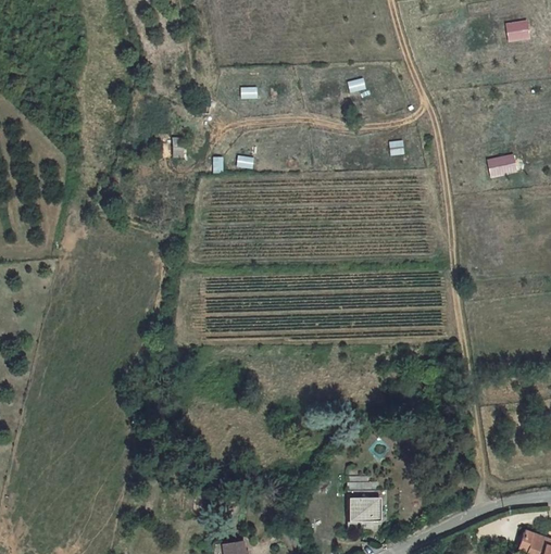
[(521,38),(523,58),(546,55),(543,36),(521,38)]
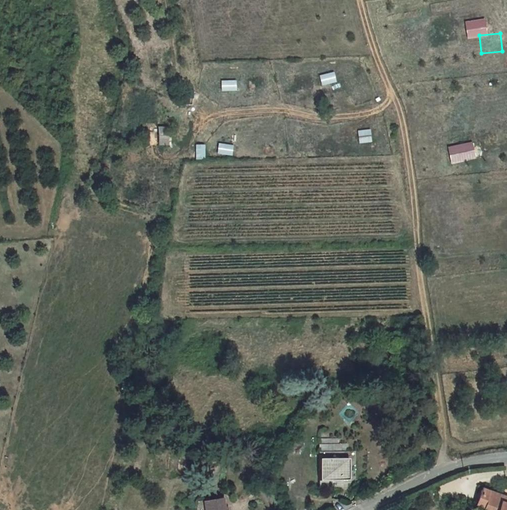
[(305,64),(289,67),(291,78),(307,75),(305,64)]
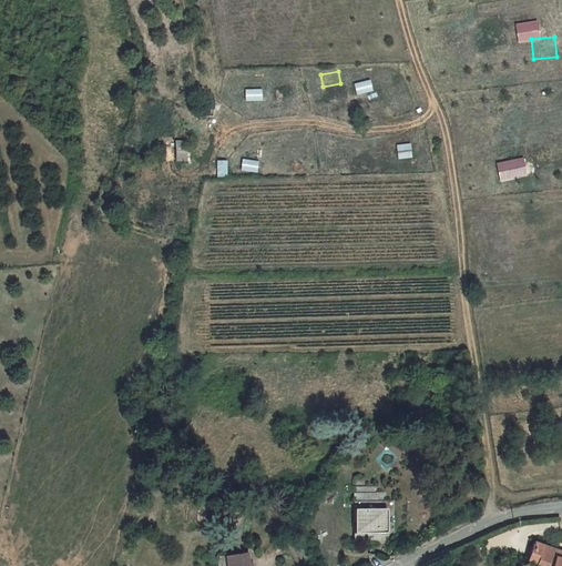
[(244,84),(245,97),(264,95),(263,84),(244,84)]
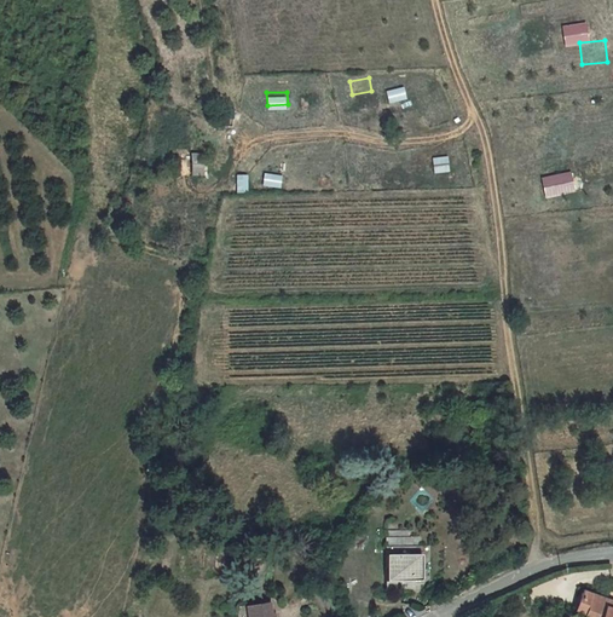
[(438,162),(437,178),(454,178),(454,162),(438,162)]
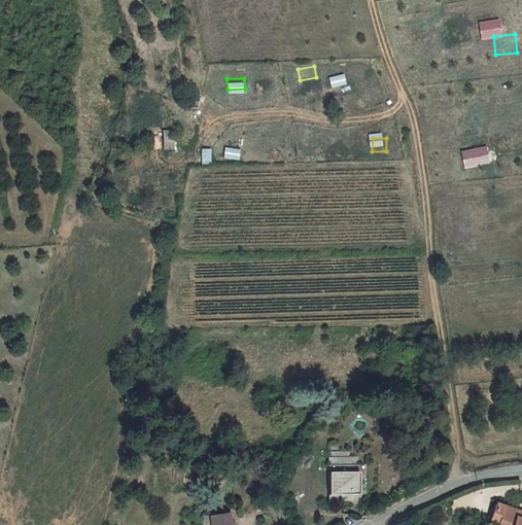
[(168,140),(167,158),(176,159),(176,140),(168,140)]
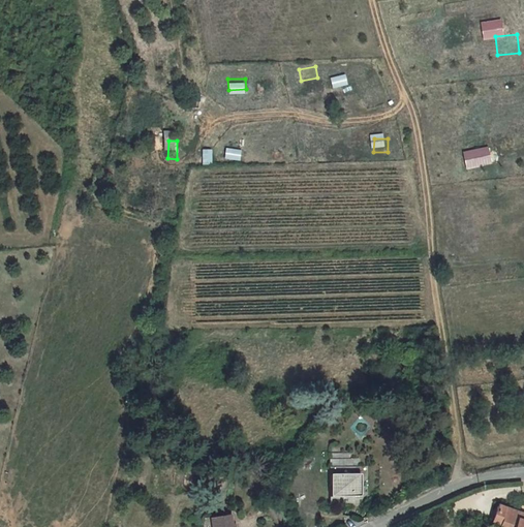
[(286,146),(271,148),(272,159),(287,156),(286,146)]
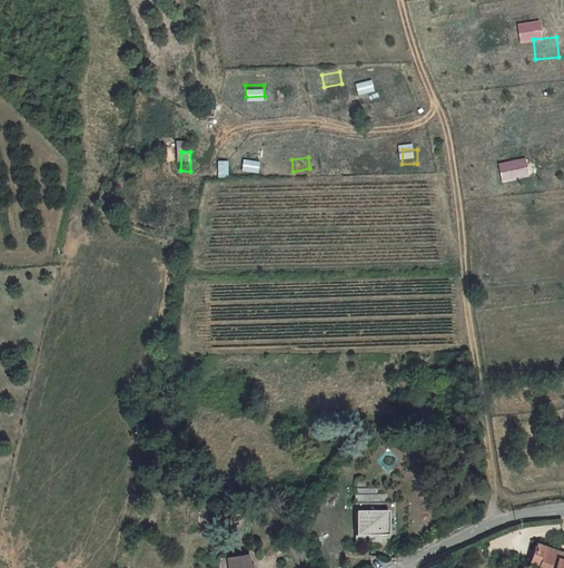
[(370,488),(369,499),(392,502),(393,490),(370,488)]
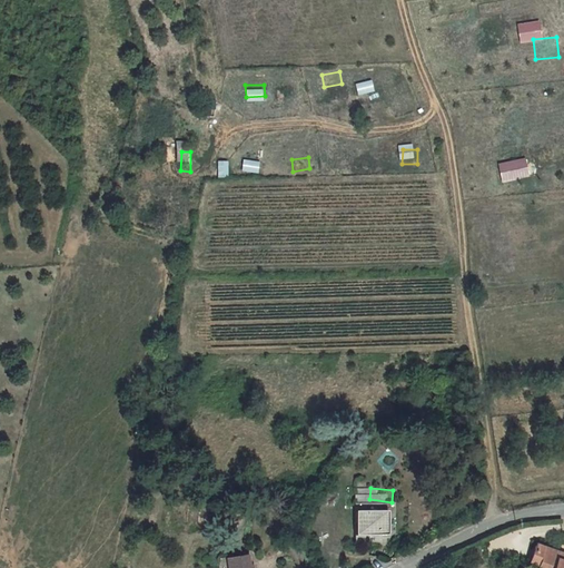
[(358,510),(358,535),(392,535),(392,510),(358,510)]
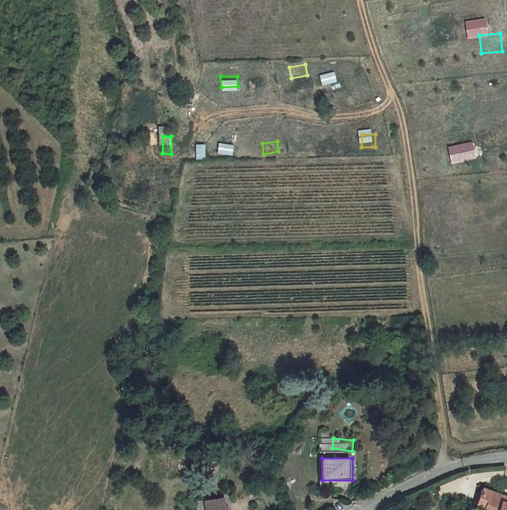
[(499,509),(501,506),(488,501),(489,498),(480,495),(474,509),(475,509),(499,509)]
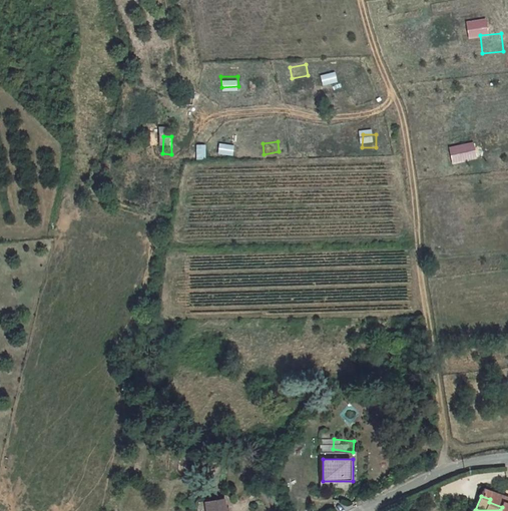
[(232,510),(232,507),(229,507),(227,499),(208,501),(209,510),(232,510)]
